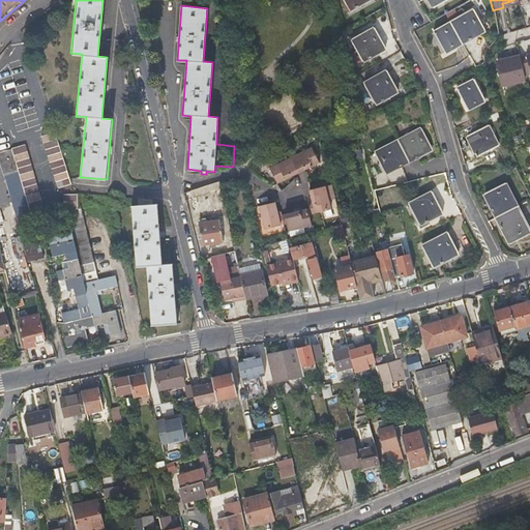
[(468,40),(470,39),(472,38),(471,36),(470,33),(477,28),(473,22),(478,19),(473,9),(450,22),(462,42),(467,39),(468,40)]
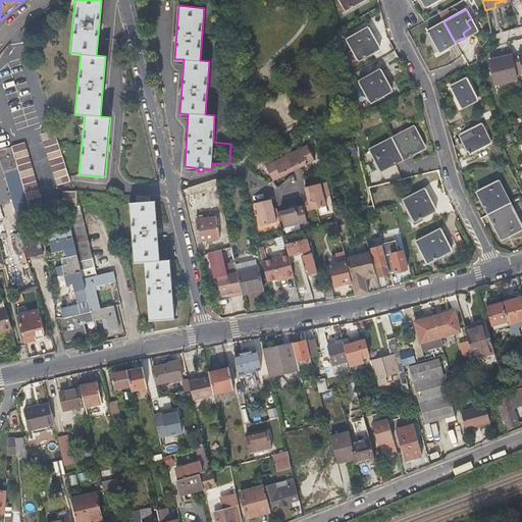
[(476,29),(471,18),(466,21),(470,28),(463,33),(464,36),(476,29)]
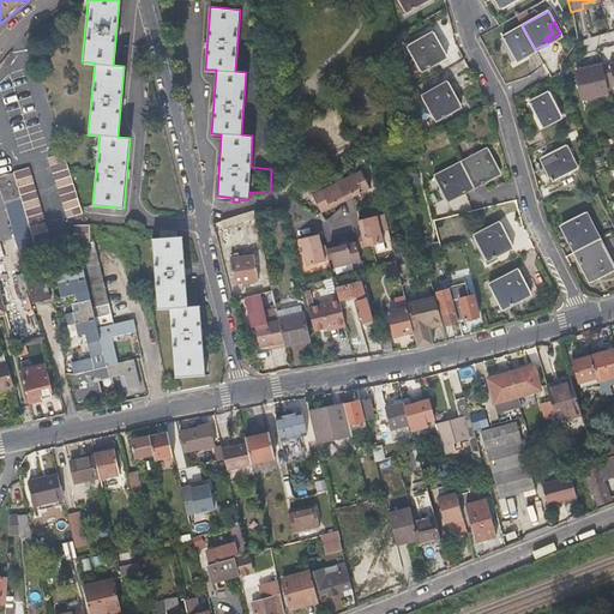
[(516,59),(535,49),(522,25),(504,36),(516,59)]
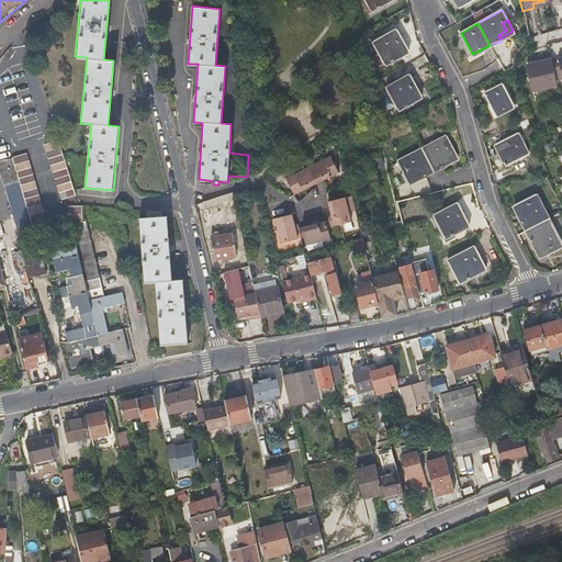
[(400,41),(404,38),(397,29),(394,31),(400,41)]
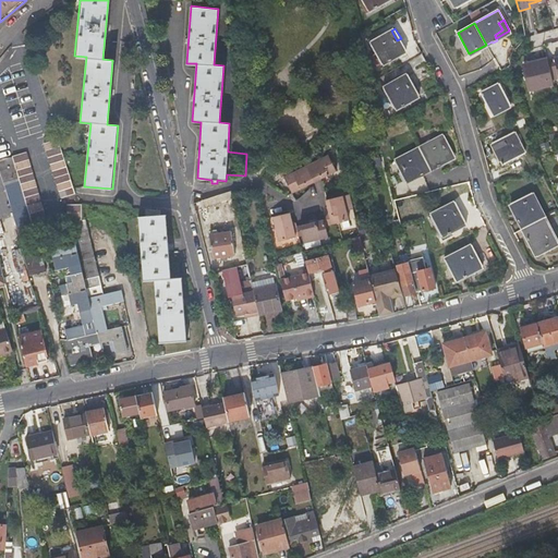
[(388,59),(390,58),(392,57),(391,56),(405,47),(401,38),(397,40),(391,31),(371,43),(380,61),(387,57),(388,59)]
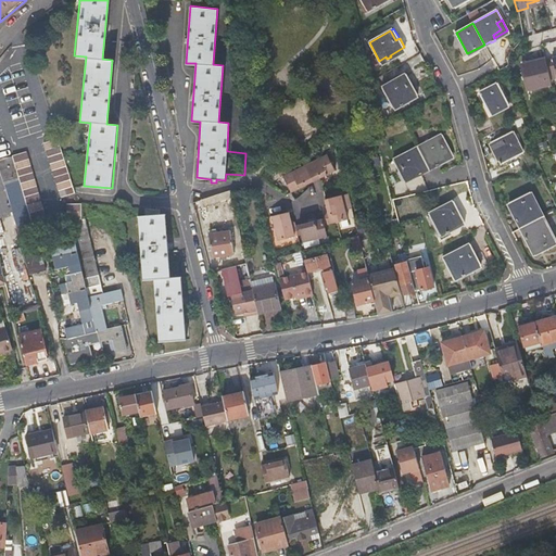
[(528,88),(540,86),(552,83),(551,74),(545,58),(522,64),(528,88)]
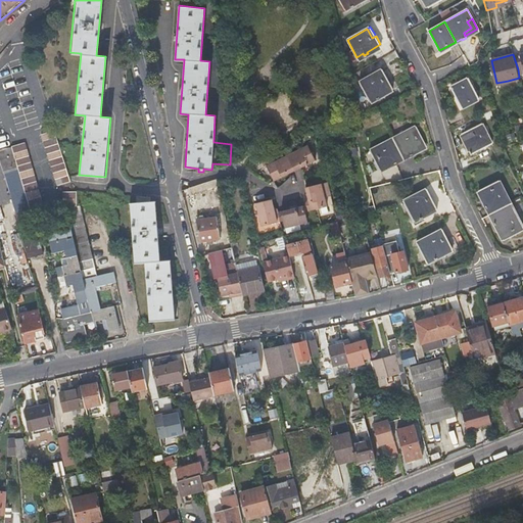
[(368,89),(373,99),(374,101),(377,99),(376,97),(393,88),(387,77),(384,79),(380,68),(359,81),(364,91),(368,89)]
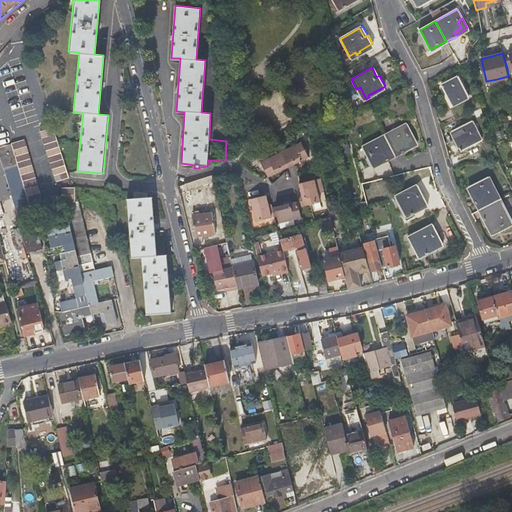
[(440,85),(443,90),(445,95),(451,92),(456,102),(468,96),(457,76),(440,85)]
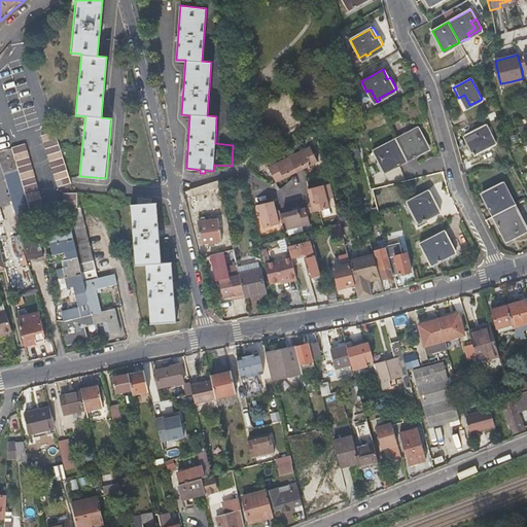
[(376,100),(371,90),(366,92),(372,102),(376,100)]
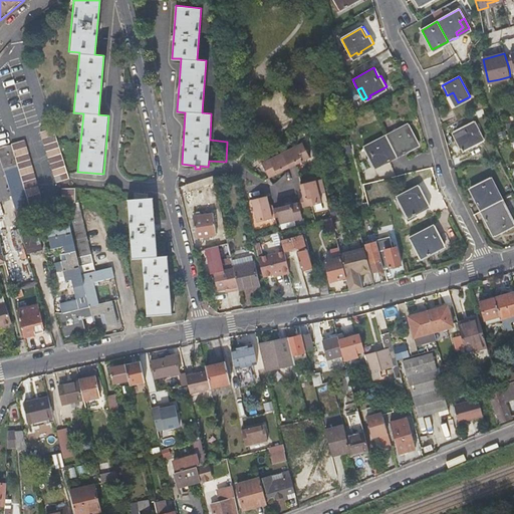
[(452,104),(458,102),(453,92),(447,95),(452,104)]
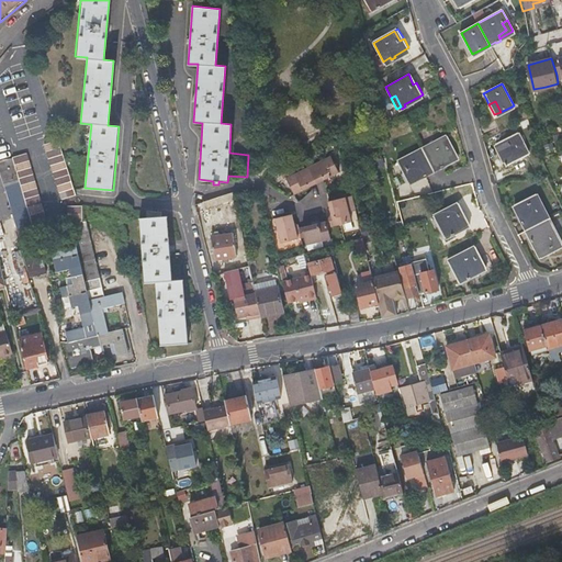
[(437,164),(438,165),(438,166),(445,163),(444,160),(441,157),(449,153),(451,156),(457,154),(446,133),(422,146),(431,167),(437,164)]
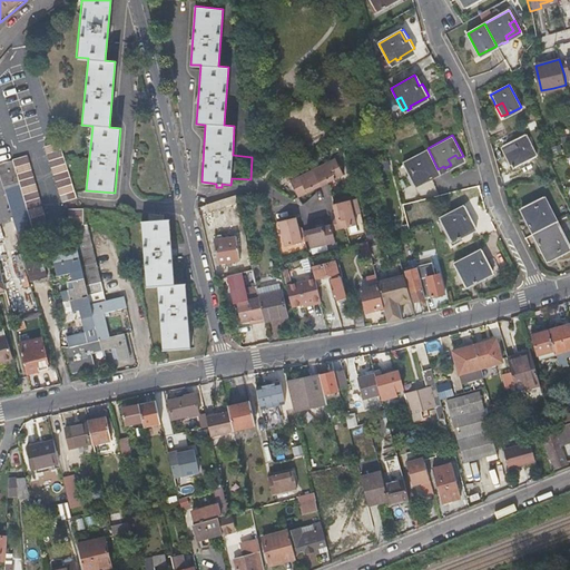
[(502,146),(510,160),(513,158),(518,166),(513,168),(511,169),(514,174),(538,163),(524,135),(502,146)]
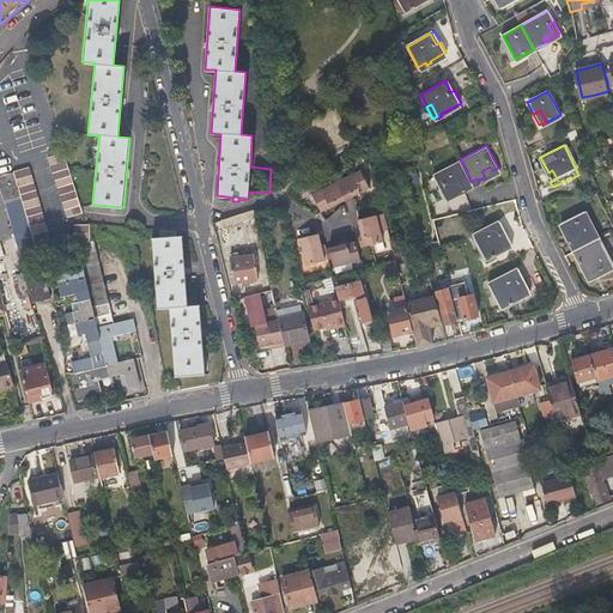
[(66,217),(74,214),(82,212),(65,151),(48,156),(66,217)]
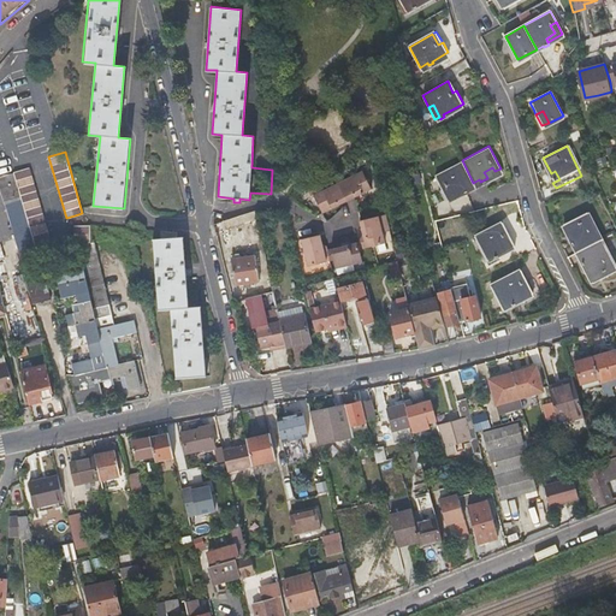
[(473,183),(462,160),(434,175),(446,196),(452,194),(450,189),(457,185),(460,190),(461,191),(467,189),(466,187),(473,183)]
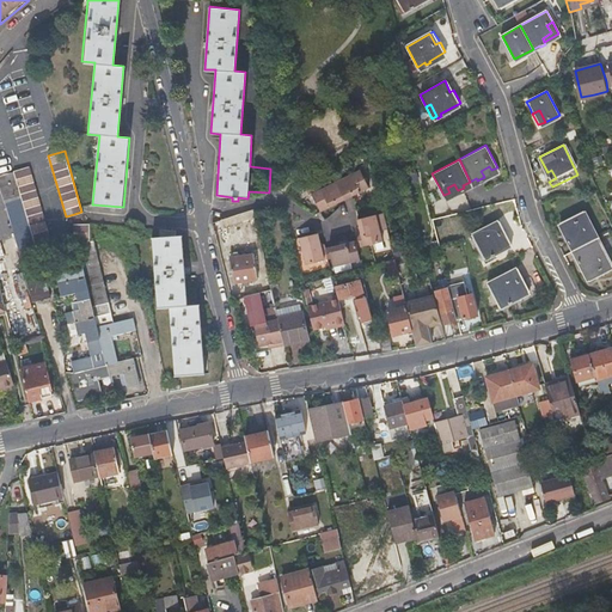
[(17,184),(22,197),(36,252),(53,249),(30,165),(13,170),(13,171),(17,184)]
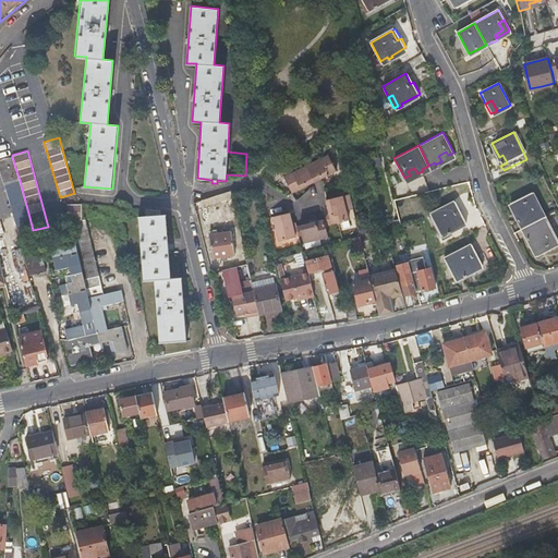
[(336,170),(332,162),(328,155),(306,166),(315,181),(336,170)]
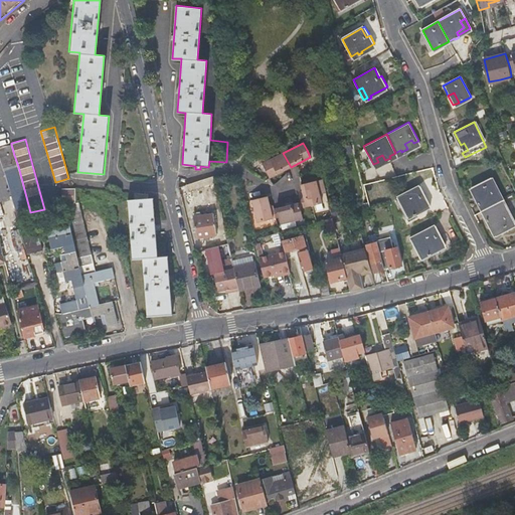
[(0,146),(0,156),(4,170),(18,166),(14,155),(11,144),(0,146)]
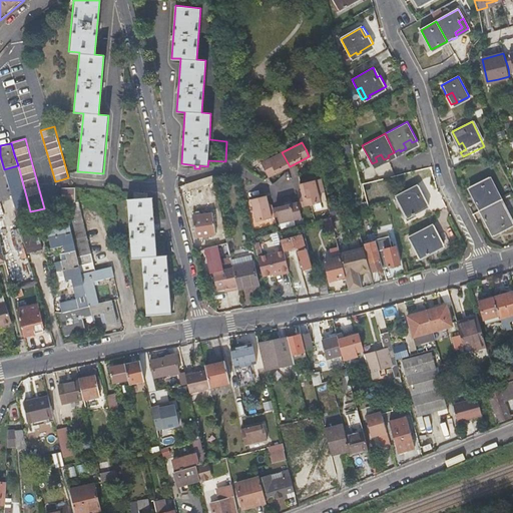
[(290,166),(282,152),(261,163),(269,177),(290,166)]
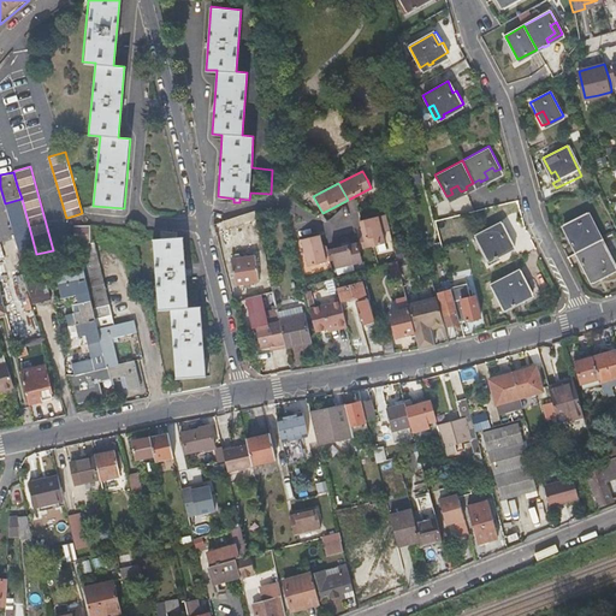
[(22,199),(5,203),(16,242),(24,276),(33,273),(41,271),(36,254),(22,199)]
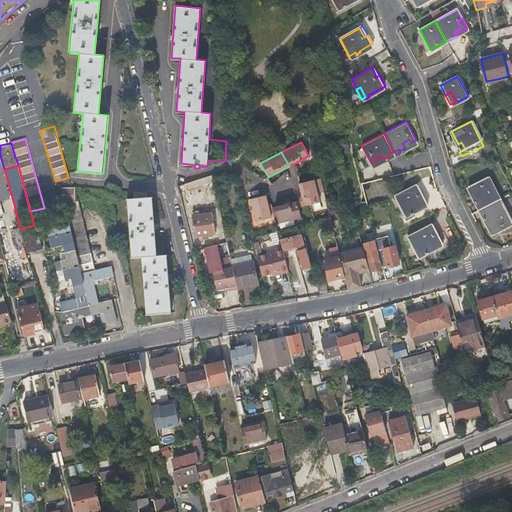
[(211,174),(198,179),(184,183),(187,190),(213,182),(211,174)]
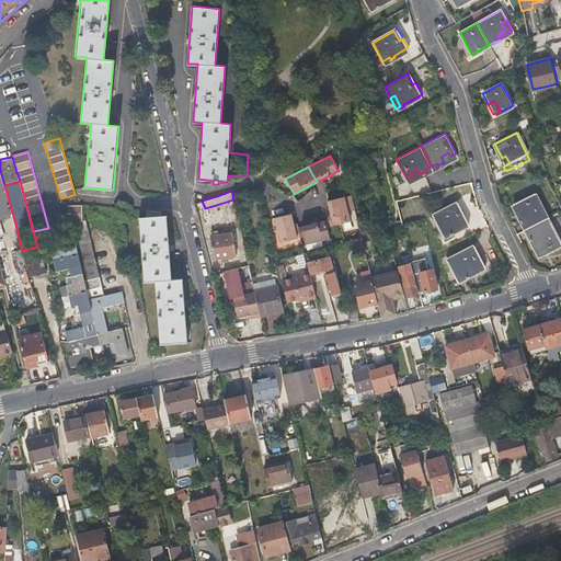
[(527,228),(548,218),(535,191),(527,195),(529,201),(521,205),(526,215),(522,217),(519,217),(522,222),(524,221),(527,228)]
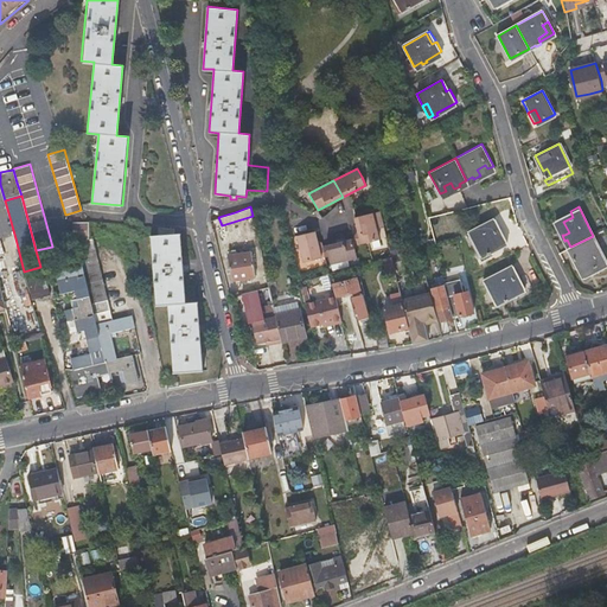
[(573,217),(570,211),(556,218),(564,235),(569,232),(563,222),(573,217)]
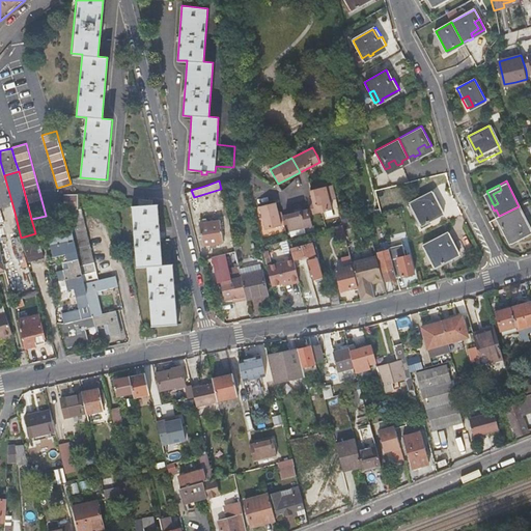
[(310,215),(332,210),(326,186),(310,190),(312,199),(308,208),(310,215)]
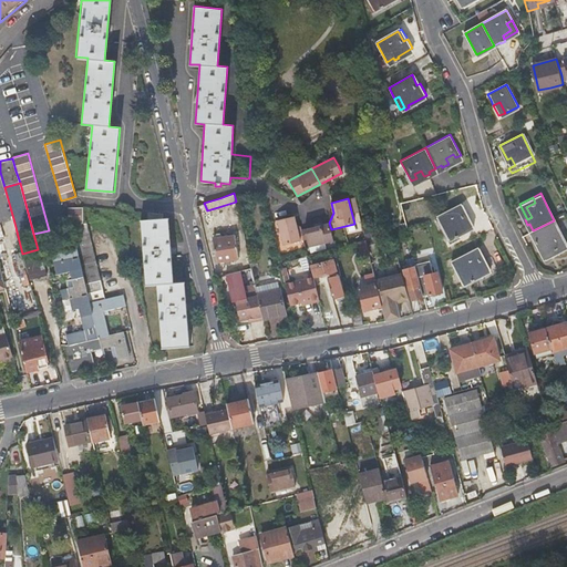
[(446,239),(450,237),(453,236),(453,238),(460,235),(459,233),(472,226),(466,214),(463,216),(461,212),(464,209),(461,204),(435,217),(446,239)]
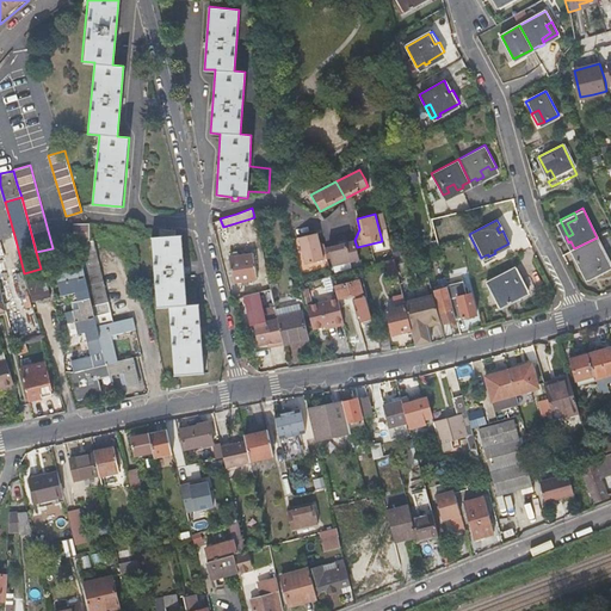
[(73,223),(73,232),(73,240),(90,240),(90,224),(73,223)]
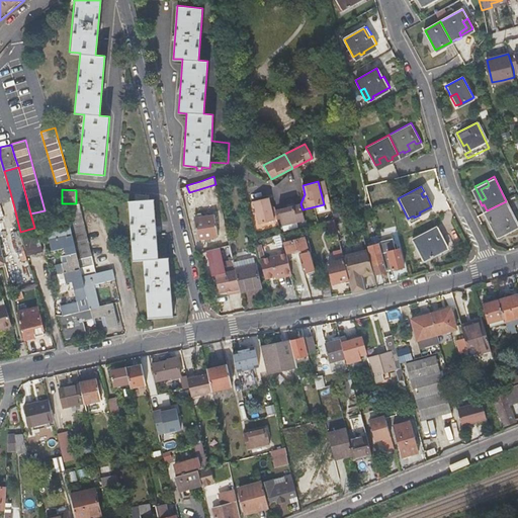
[(137,200),(133,200),(130,200),(133,259),(144,258),(147,318),(173,317),(169,257),(158,258),(154,199),(148,199),(148,195),(137,195),(137,200)]
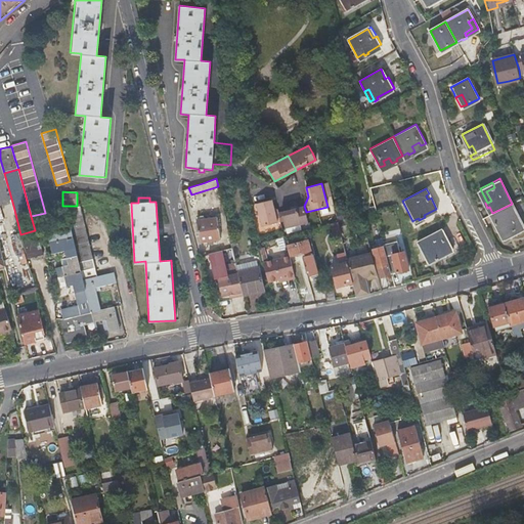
[(270,198),(254,203),(260,225),(280,220),(278,212),(277,208),(271,204),(270,198)]
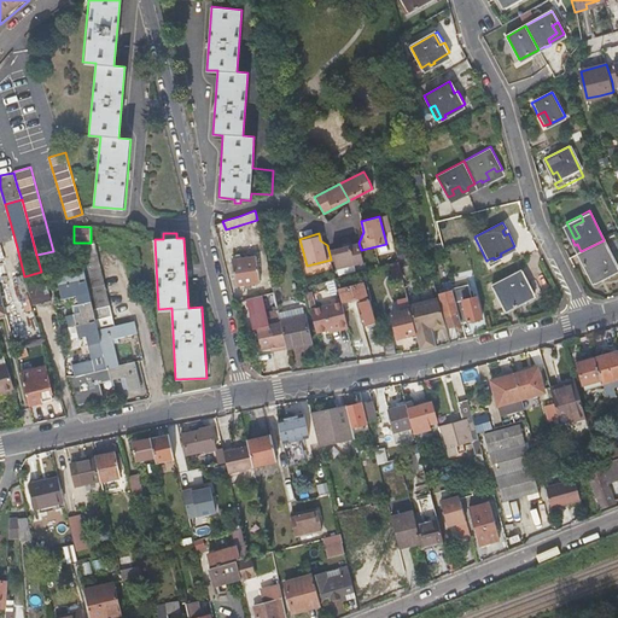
[(584,260),(583,260),(582,260),(584,266),(588,264),(592,262),(598,273),(607,267),(611,275),(617,270),(617,268),(604,240),(581,251),(584,260)]
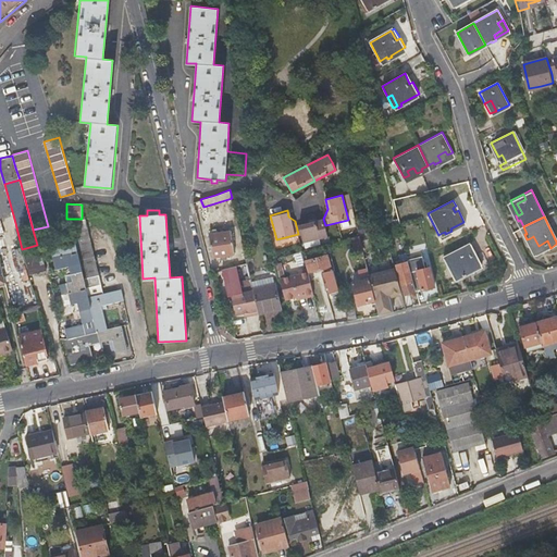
[(67,335),(63,336),(59,337),(59,341),(63,339),(71,363),(94,358),(90,344),(111,339),(114,353),(126,349),(120,324),(107,327),(100,304),(123,298),(120,287),(102,292),(85,218),(82,219),(70,221),(72,232),(61,235),(62,244),(49,247),(56,269),(69,265),(72,280),(59,283),(64,304),(77,300),(79,309),(81,316),(82,322),(73,323),(72,321),(64,323),(67,335)]
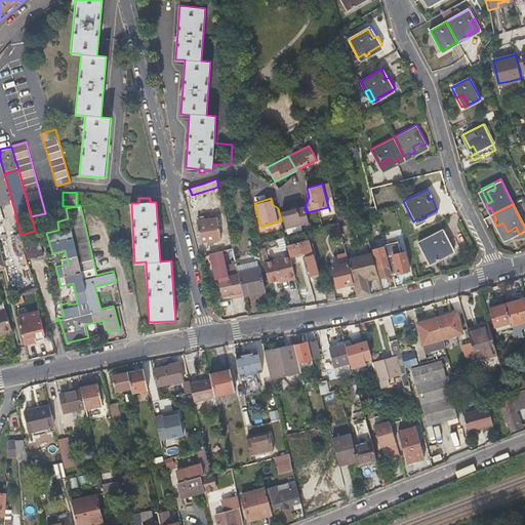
[(307,212),(305,206),(282,211),(284,219),(286,229),(309,223),(307,212)]
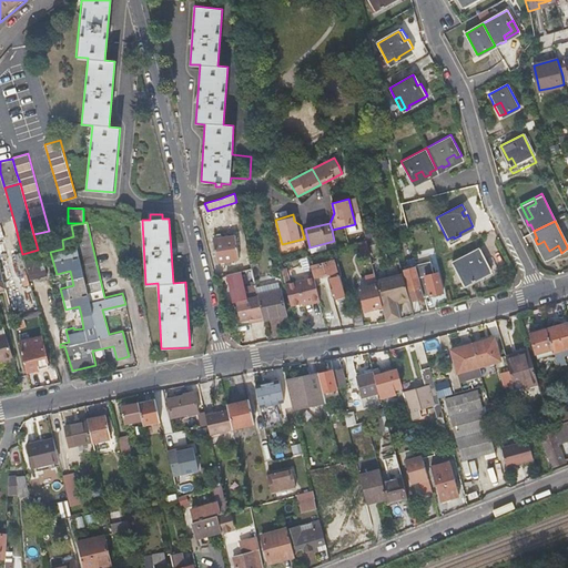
[(382,306),(386,323),(387,322),(401,318),(397,304),(408,301),(404,282),(389,286),(388,283),(386,284),(372,223),(362,224),(366,241),(369,255),(376,282),(382,304),(382,306)]
